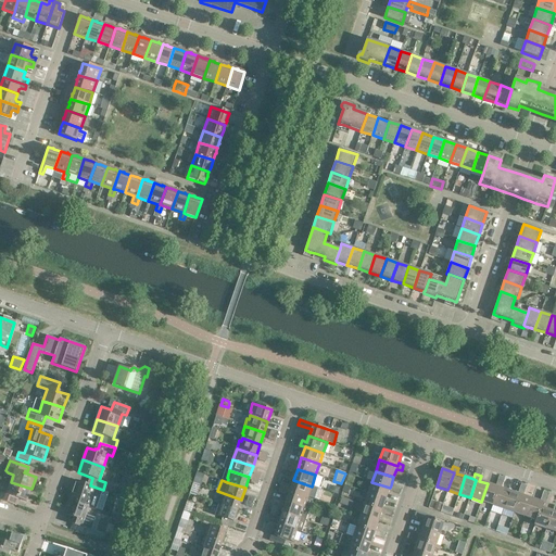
[(312,487),(293,480),(290,491),(307,497),(312,487)]
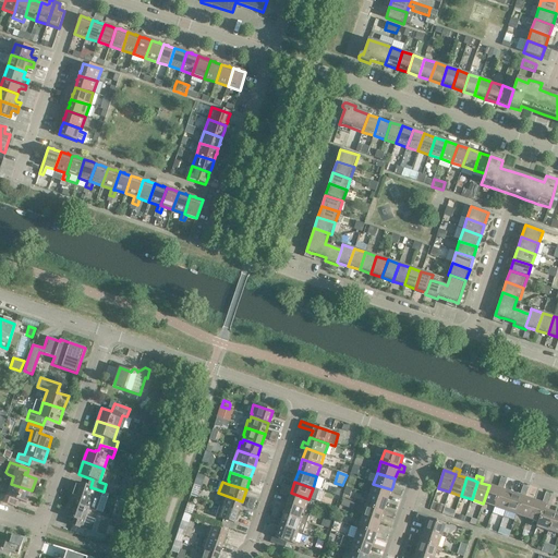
[(505,485),(499,483),(497,488),(500,489),(494,507),(505,511),(511,493),(502,490),(505,485)]
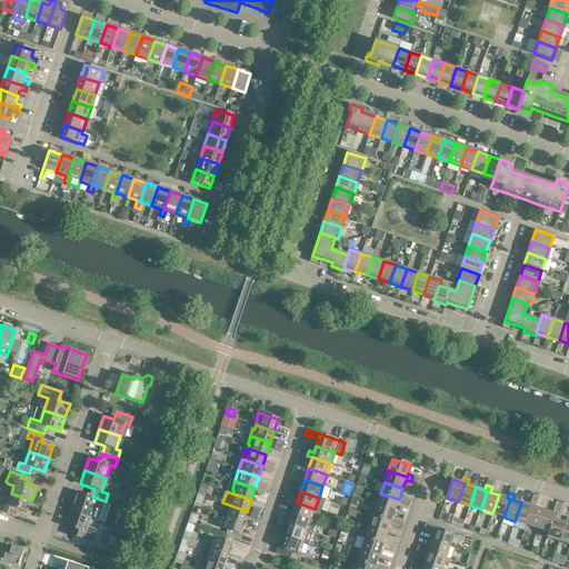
[(32,500),(11,493),(8,501),(2,499),(0,500),(0,511),(11,516),(13,509),(28,513),(32,500)]
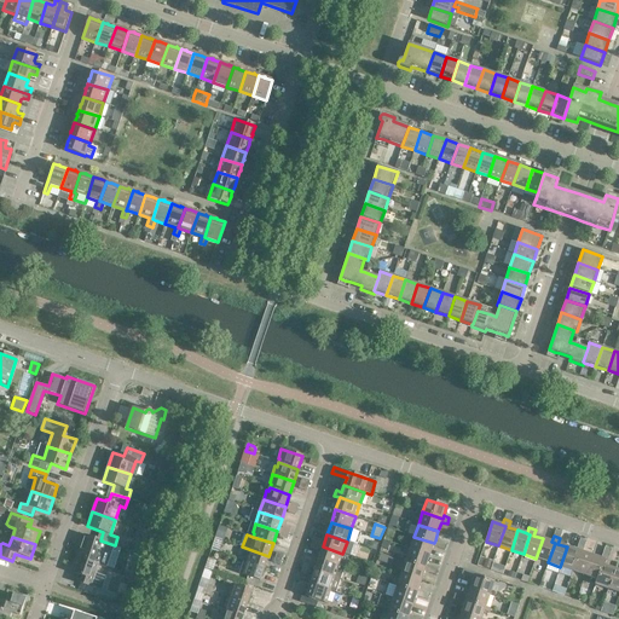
[(434,543),(414,537),(410,549),(429,556),(433,547),(439,549),(440,542),(435,541),(434,543)]
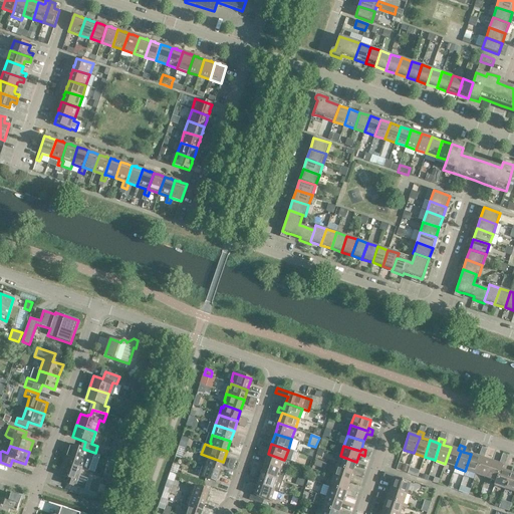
[(66,458),(64,463),(81,469),(83,463),(90,465),(94,453),(79,447),(77,454),(68,451),(68,453),(66,453),(65,457),(66,458)]
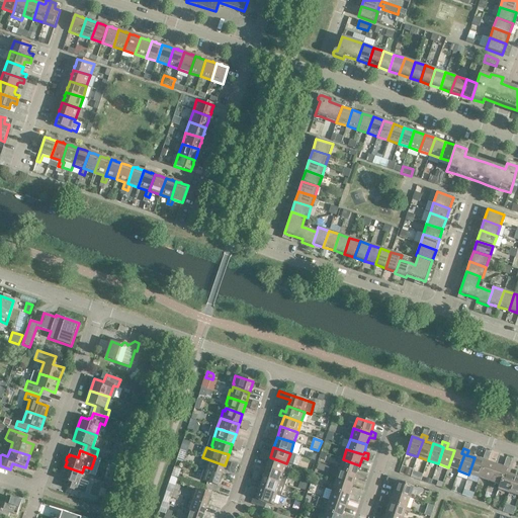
[(464,454),(461,453),(454,450),(448,467),(458,470),(464,454)]
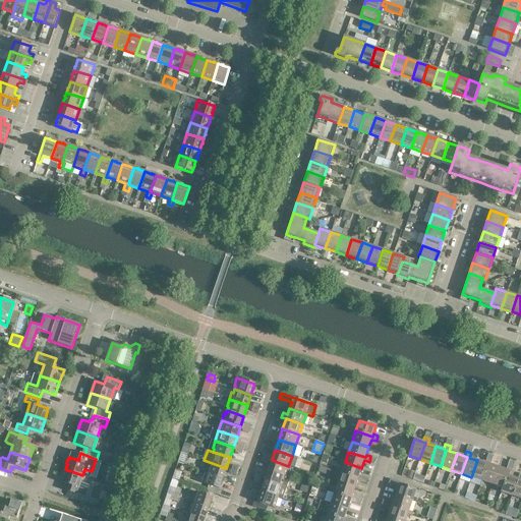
[(491,460),(486,458),(485,463),(487,464),(482,480),(493,484),(498,467),(490,465),(491,460)]
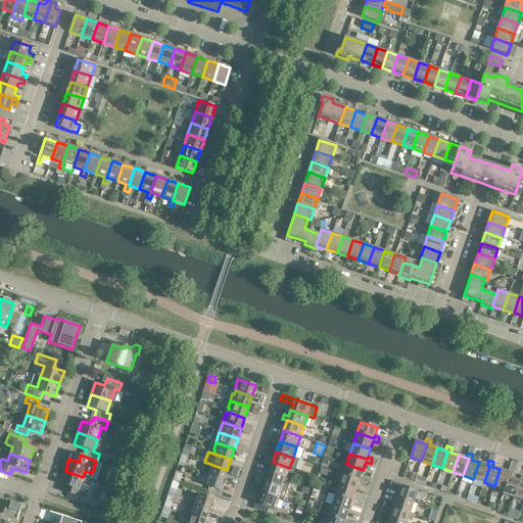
[(227,470),(204,462),(201,472),(206,474),(224,480),(227,470)]
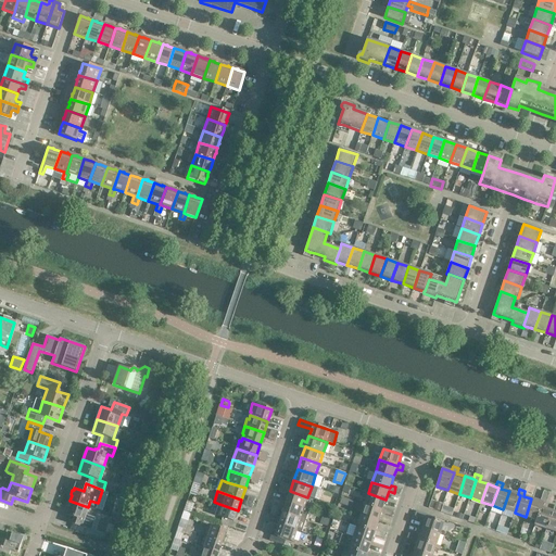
[(307,497),(290,491),(286,502),(304,508),(307,497)]
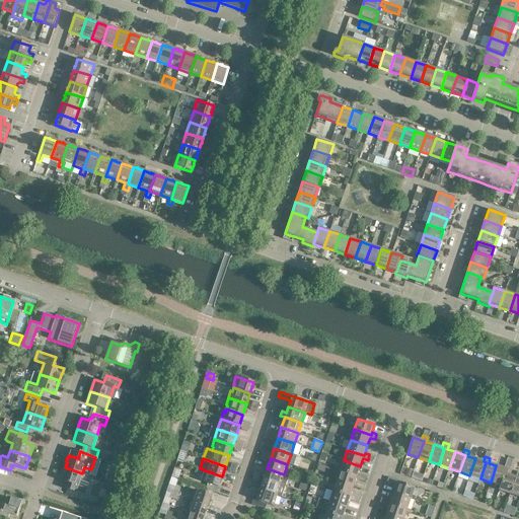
[(486,462),(484,461),(475,458),(469,475),(480,478),(486,462)]
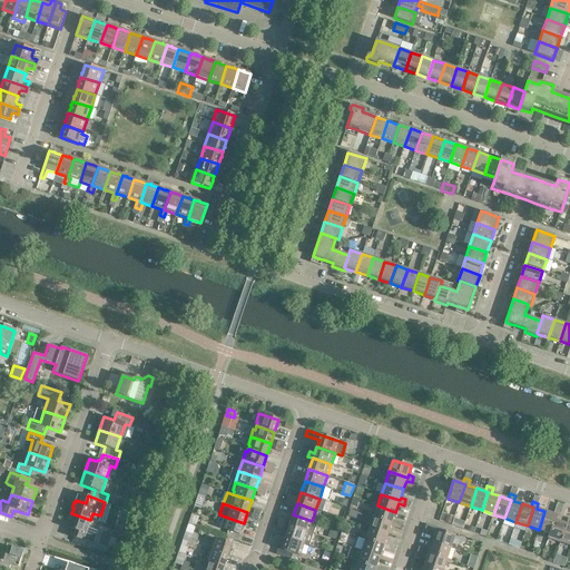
[(395,512),(377,505),(373,517),(392,523),(393,520),(395,512)]
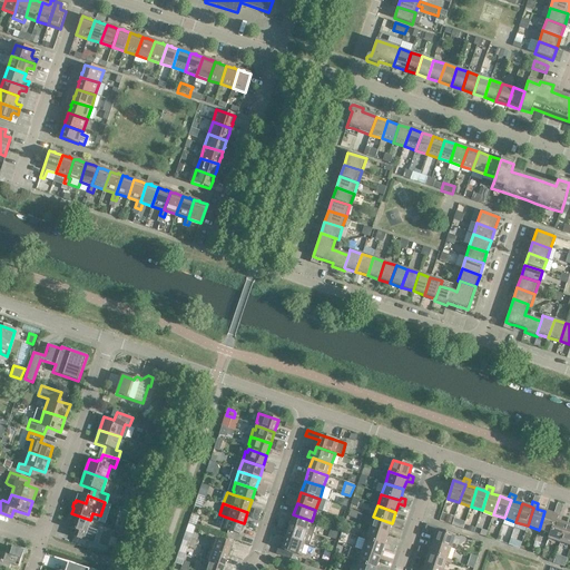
[(350,510),(347,517),(361,521),(363,514),(350,510)]
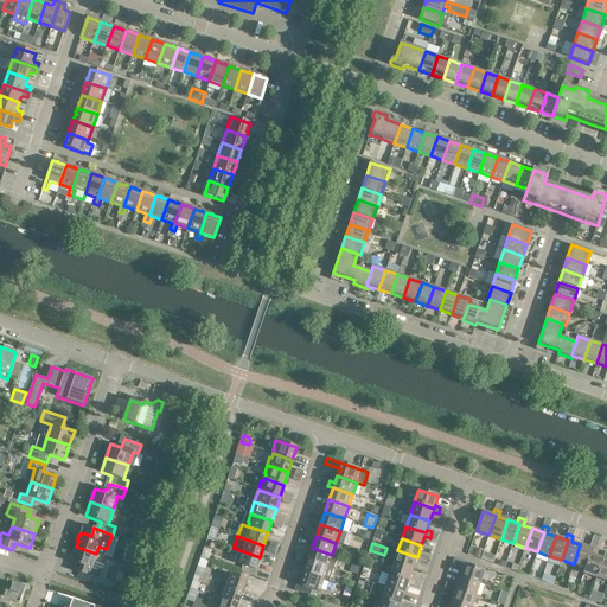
[(593,549),(589,548),(580,544),(574,564),(586,568),(590,554),(592,554),(593,549)]
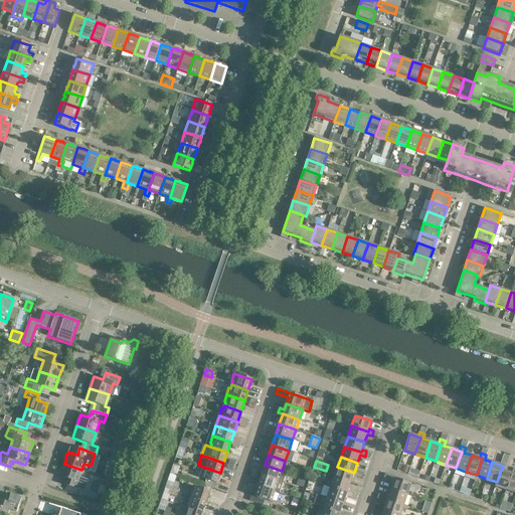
[(81,470),(64,464),(62,470),(61,470),(60,474),(60,475),(60,477),(65,479),(63,484),(84,491),(89,480),(79,477),(81,470)]
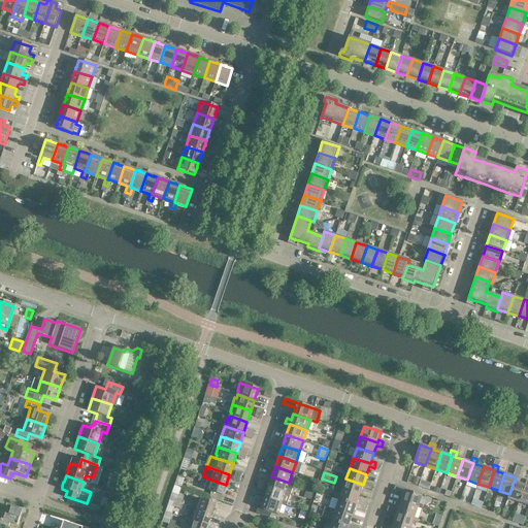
[(293,484),(289,483),(271,476),(268,488),(289,494),(293,484)]
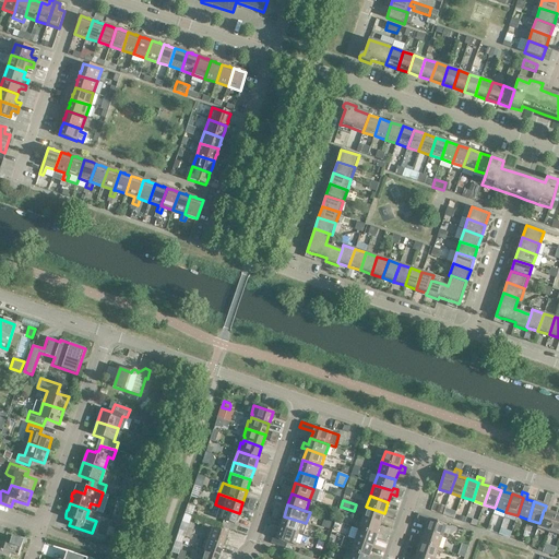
[(239,513),(221,507),(219,510),(217,510),(215,518),(224,521),(222,527),(236,532),(238,525),(235,524),(239,513)]
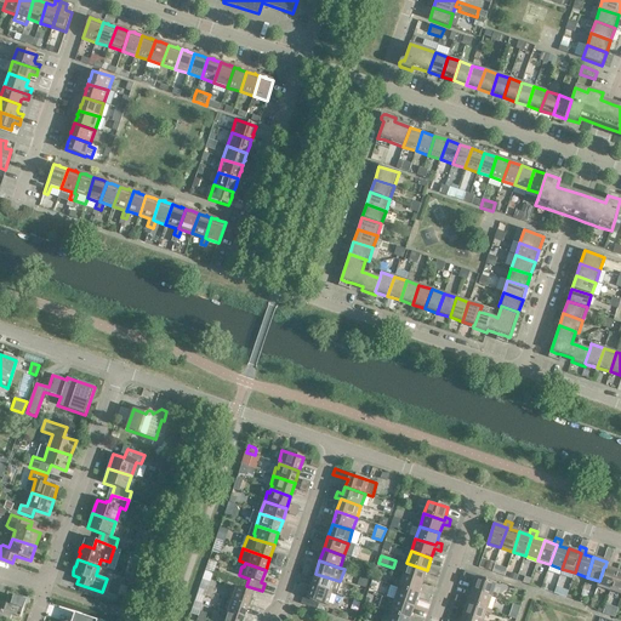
[(427,570),(406,563),(403,575),(422,582),(426,573),(432,575),(433,569),(428,567),(427,570)]
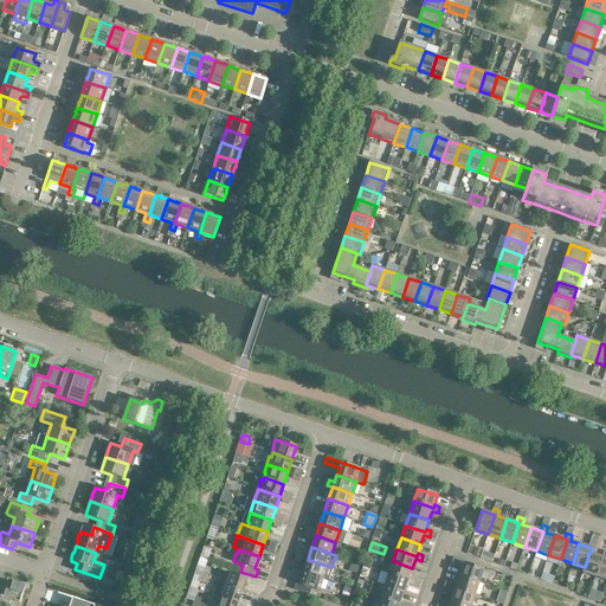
[(585,567),(582,573),(595,577),(603,558),(591,553),(590,553),(585,567)]
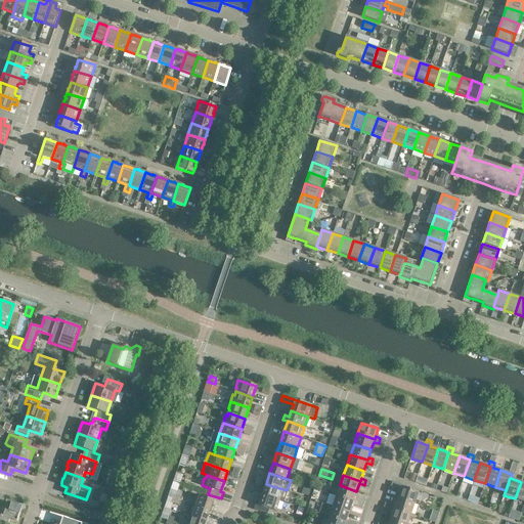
[(523,483),(521,482),(515,498),(523,501),(523,483)]
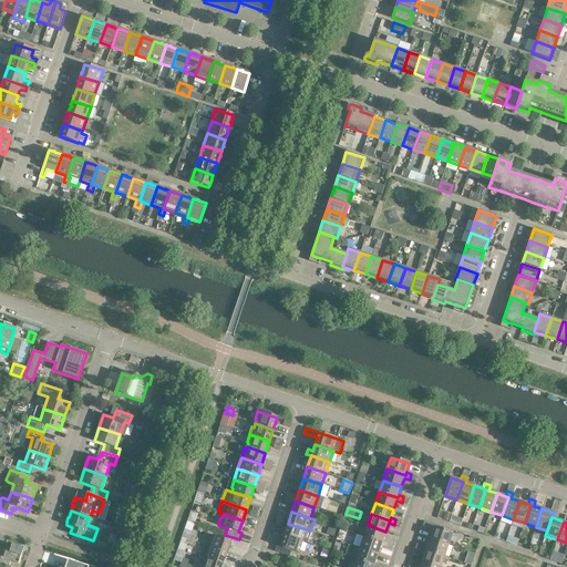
[(310,531),(288,524),(285,535),(302,540),(307,543),(310,531)]
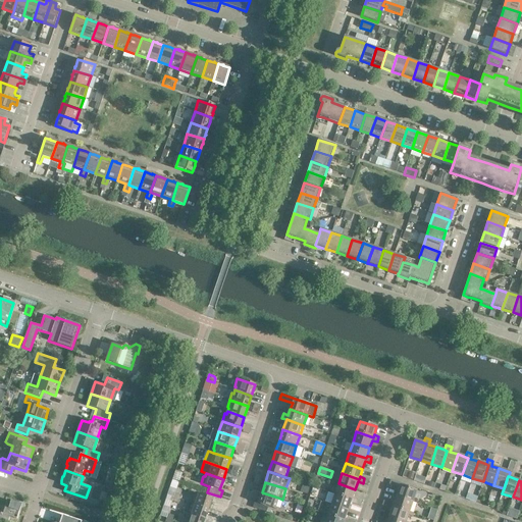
[(303,483),(300,492),(306,494),(309,485),(303,483)]
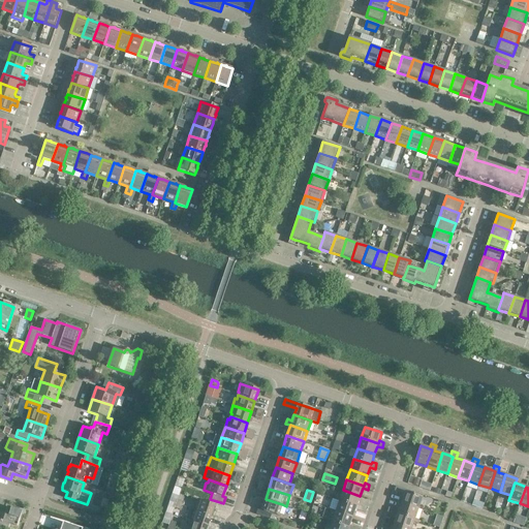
[(360,496),(343,490),(339,501),(356,506),(358,504),(360,496)]
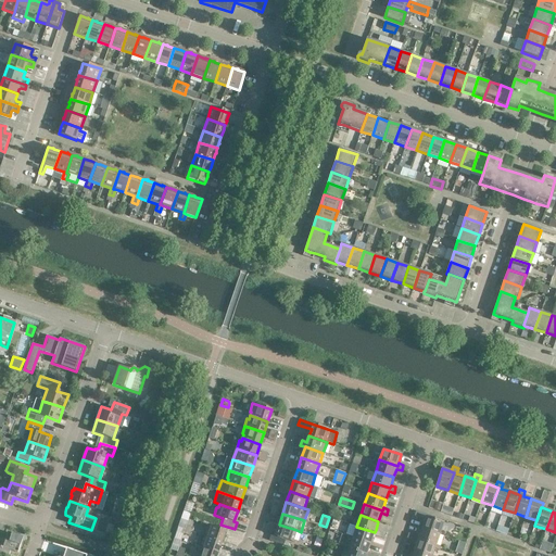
[(426,517),(421,529),(440,534),(443,523),(426,517)]
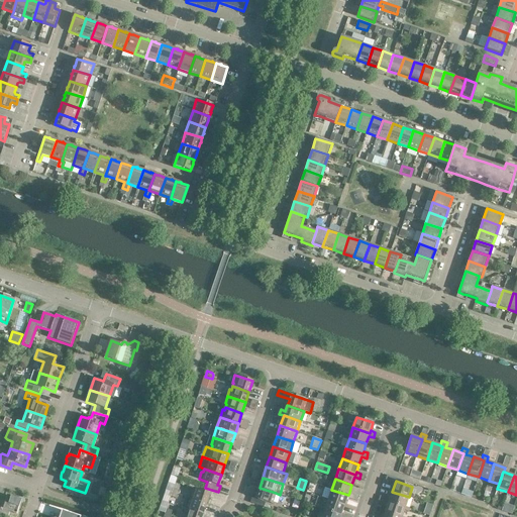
[(193,488),(190,499),(206,504),(210,494),(193,488)]
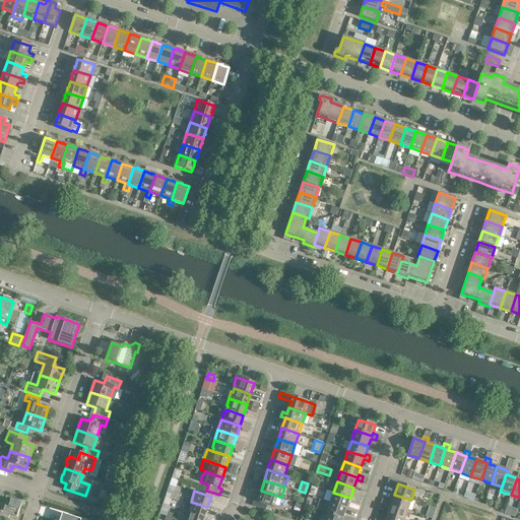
[(277,496),(261,491),(257,501),(254,500),(252,506),(265,510),(267,505),(273,507),(277,496)]
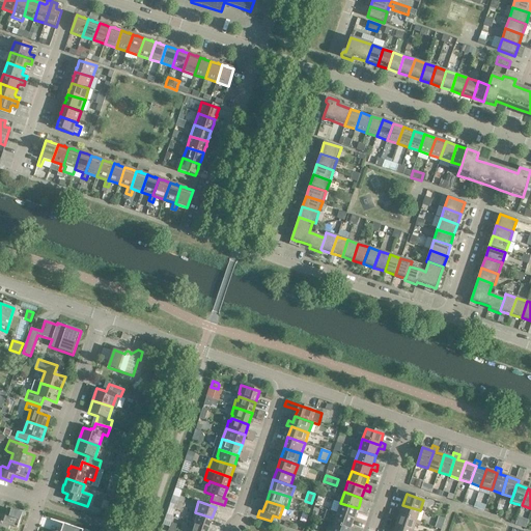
[(358,508),(340,503),(337,513),(354,520),(357,511),(362,512),(363,507),(359,506),(358,508)]
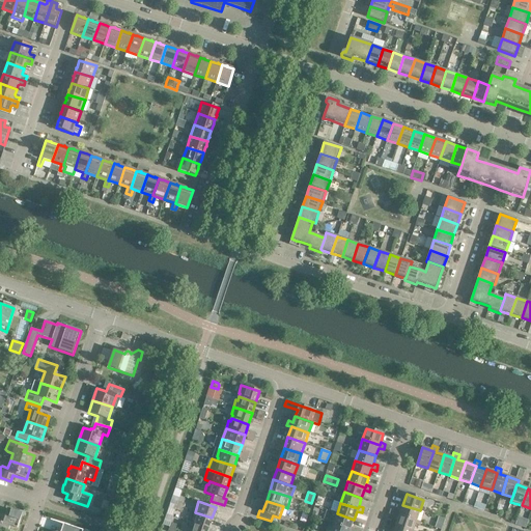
[(420,510),(402,505),(400,512),(395,511),(393,516),(398,518),(399,515),(416,522),(420,510)]
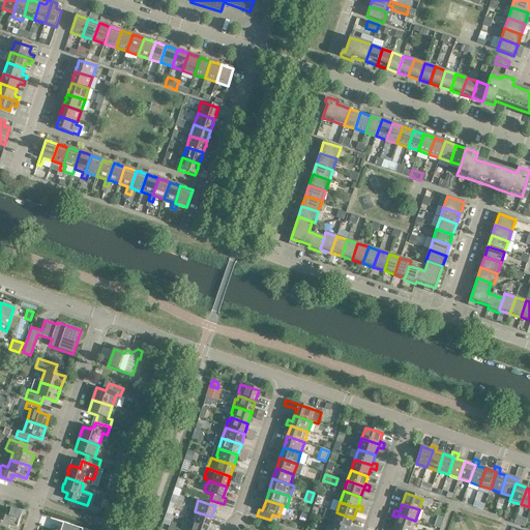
[(8,529),(10,525),(17,527),(22,512),(7,507),(5,514),(0,512),(0,529),(8,529)]
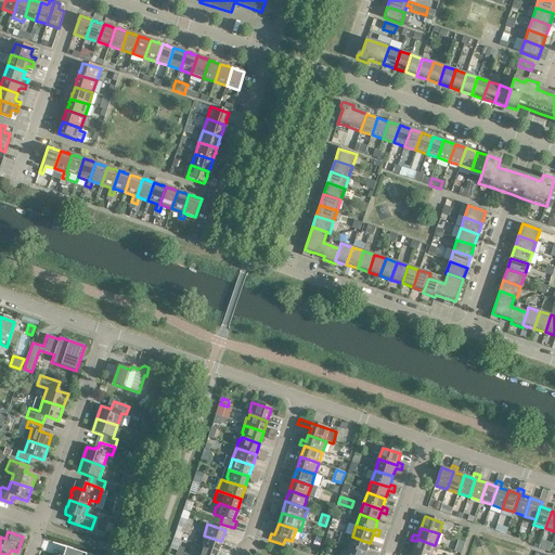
[(221,541),(204,536),(199,546),(218,553),(221,541)]
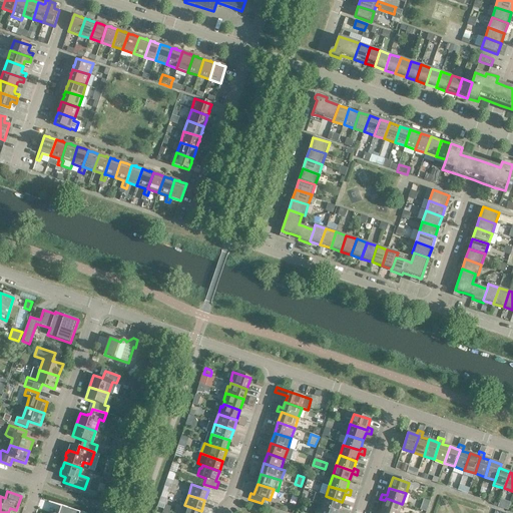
[(342,502),(326,496),(322,506),(339,512),(340,509),(342,502)]
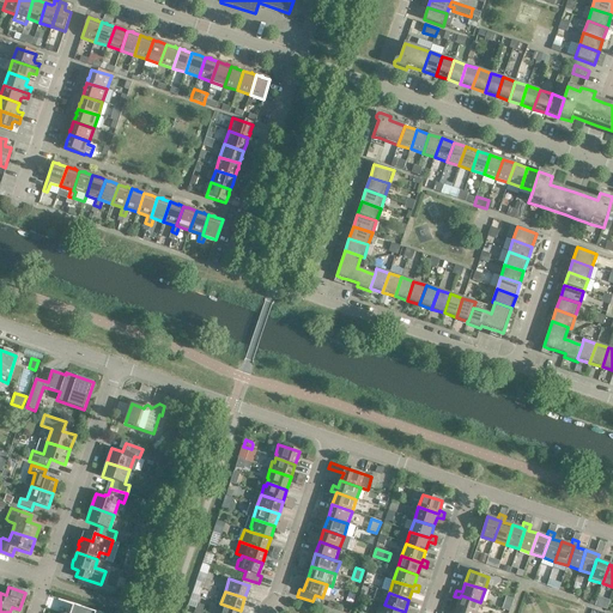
[(475,612),(480,602),(461,595),(460,598),(456,607),(473,612),(475,612)]
